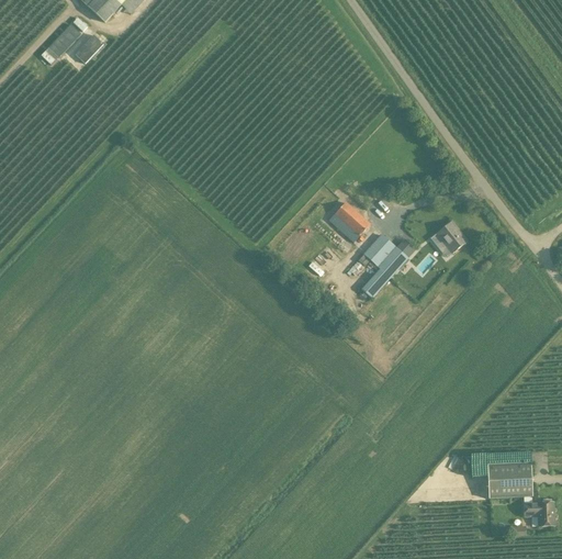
[(81,0),(87,4),(104,21),(121,3),(131,12),(142,0),(81,0)]
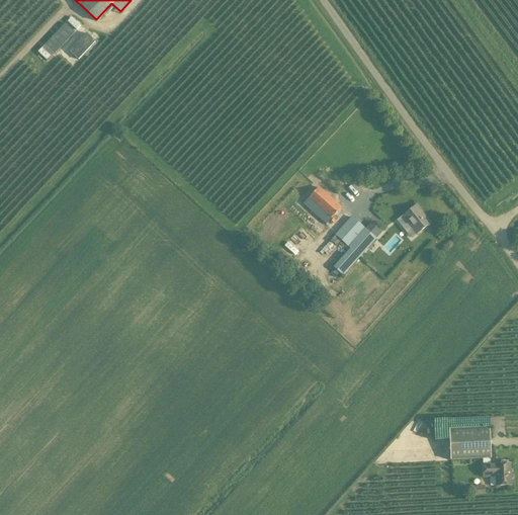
[(47,59),(74,29),(65,21),(37,50),(47,59)]
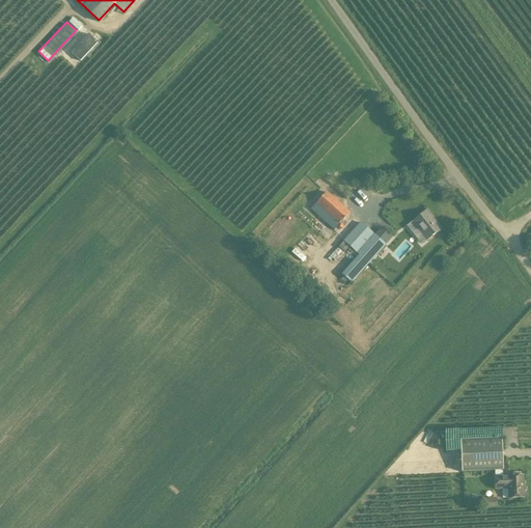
[(65,54),(75,63),(102,38),(92,29),(65,54)]
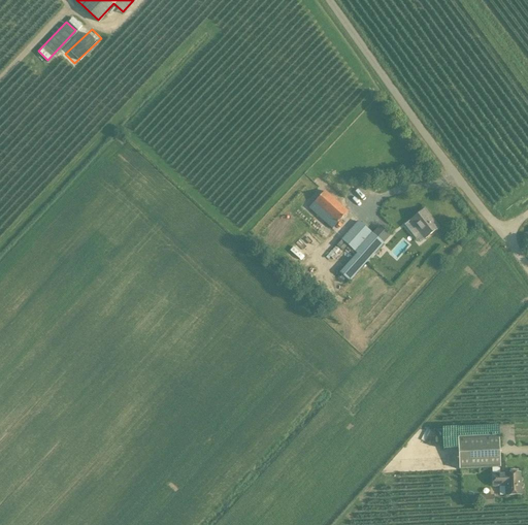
[(314,200),(308,206),(324,219),(332,227),(337,221),(348,208),(325,188),(319,195),(316,191),(310,196),(315,199),(314,200)]
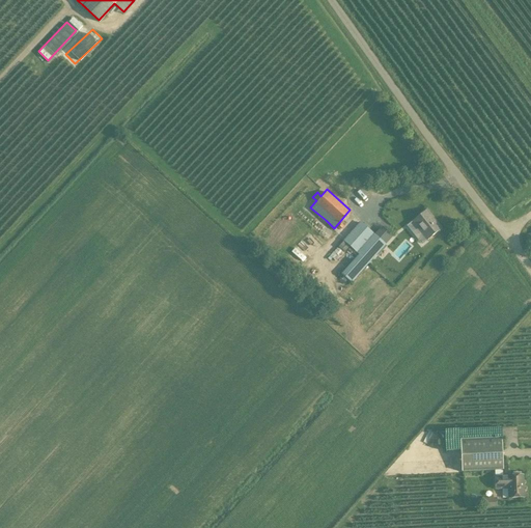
[(441,226),(426,207),(413,219),(427,238),(441,226)]
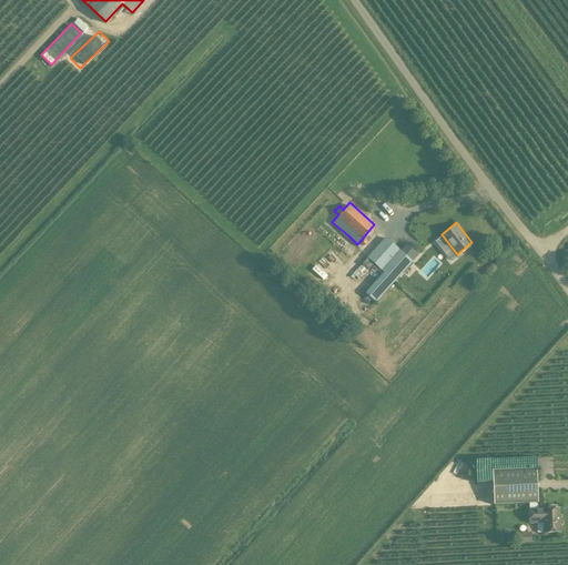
[(412,259),(385,235),(367,255),(384,271),(365,292),(376,301),(412,259)]
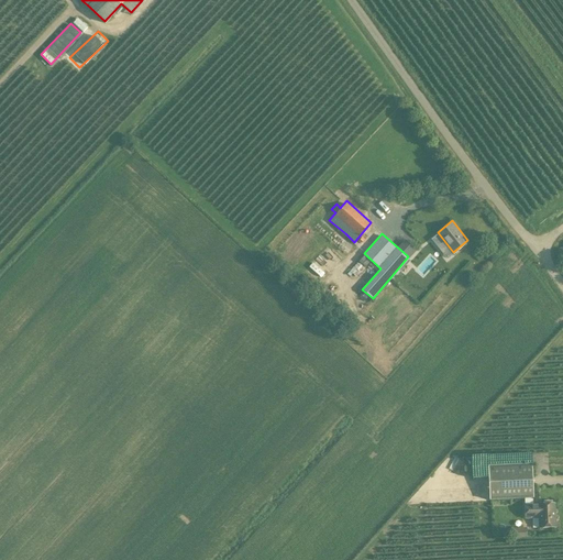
[(488,497),(533,496),(531,462),(487,464),(488,497)]
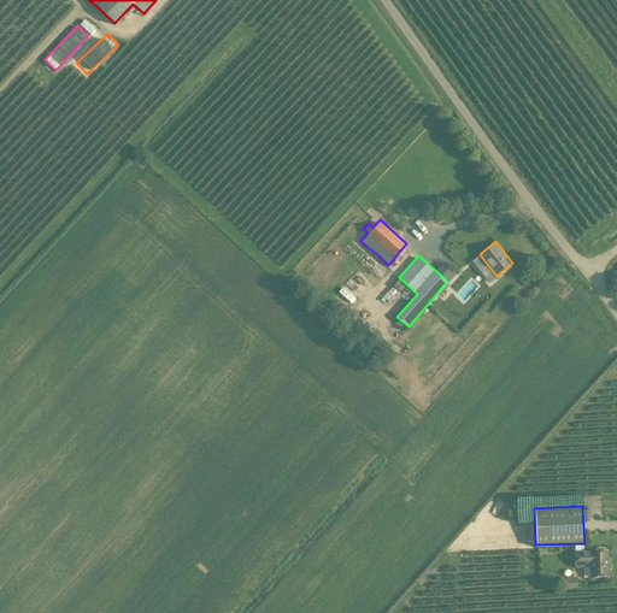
[(589,549),(583,550),(574,550),(575,565),(589,565),(591,576),(609,575),(607,549),(589,549)]
